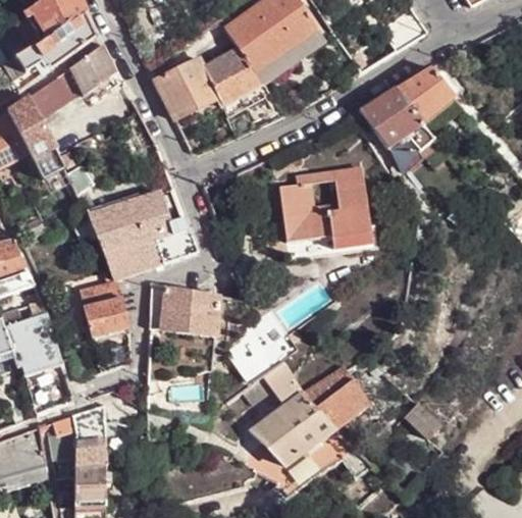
[(42,0),(30,8),(33,13),(47,35),(85,12),(85,13),(88,11),(83,0),(42,0)]
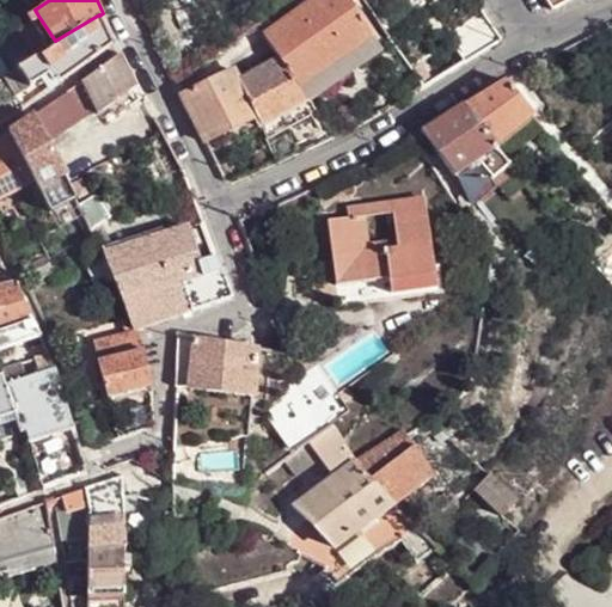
[(307,0),(265,30),(281,55),(300,81),(372,34),(354,7),(349,0),(307,0)]
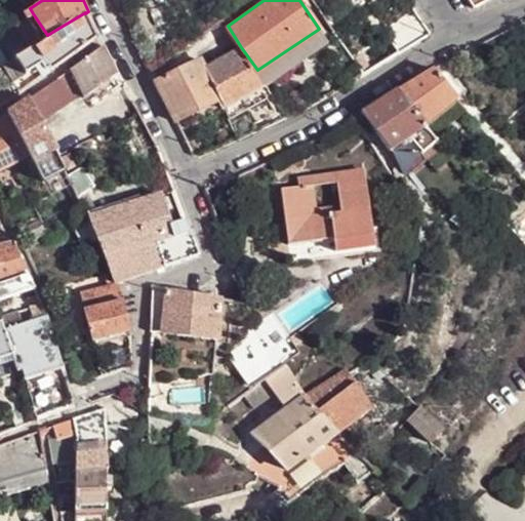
[(385,27),(399,51),(430,32),(414,8),(385,27)]
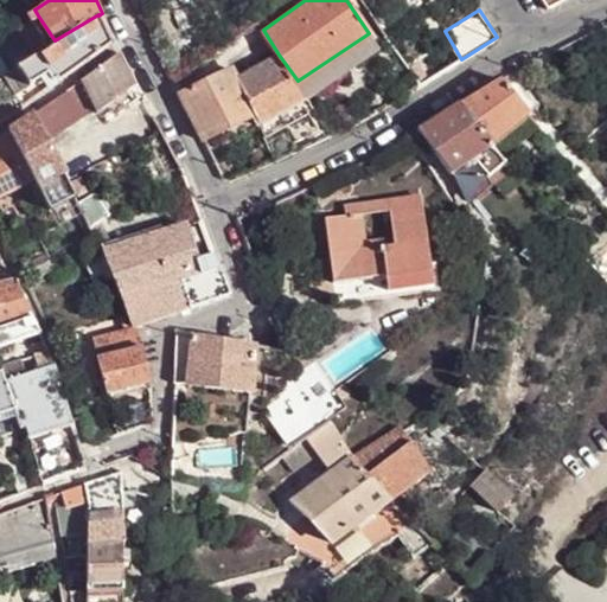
[(59,78),(110,40),(98,15),(98,14),(55,40),(49,44),(18,63),(30,83),(53,70),(59,78)]
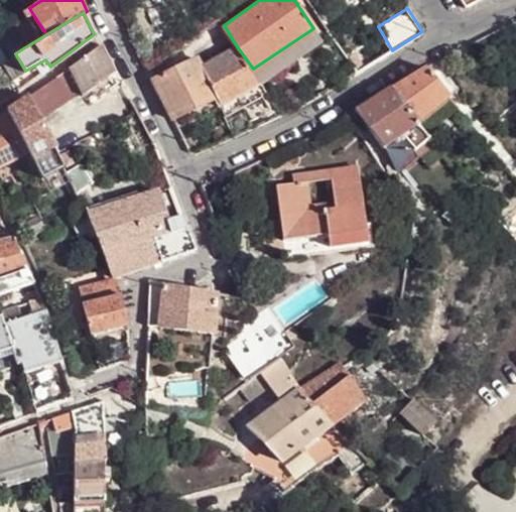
[(41,37),(46,34),(32,13),(28,16),(41,37)]
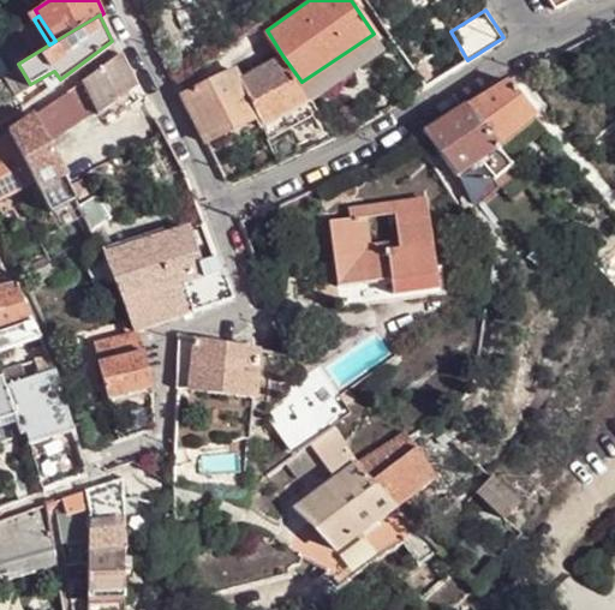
[(302,82),(310,96),(383,47),(374,34),(302,82)]
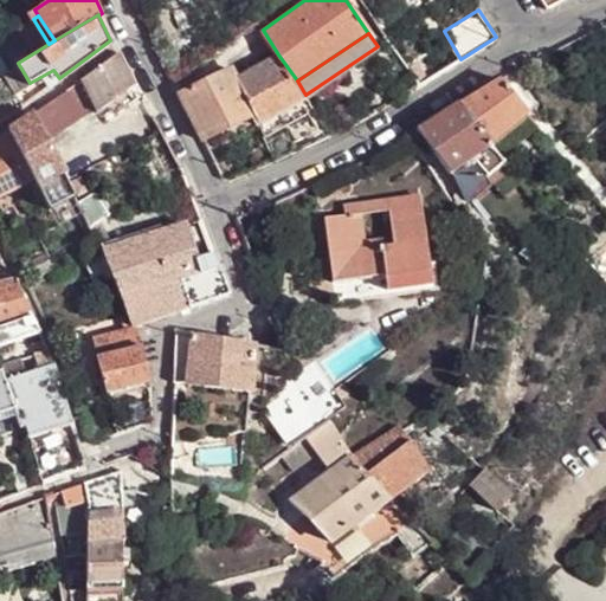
[(117,50),(79,77),(94,105),(95,108),(134,82),(117,50)]
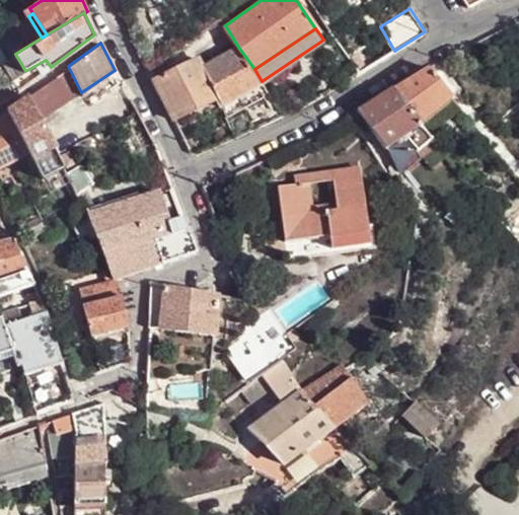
[(238,47),(203,66),(217,95),(219,101),(221,104),(262,81),(254,69),(238,47)]
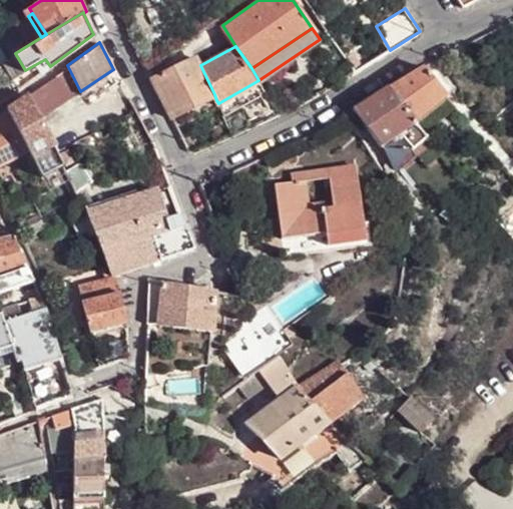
[(25,70),(15,53),(5,60),(10,68),(14,77),(25,70)]
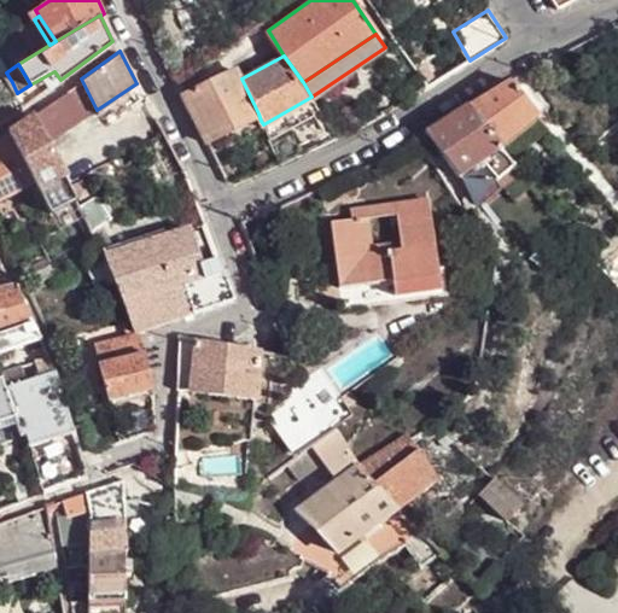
[(185,92),(208,139),(234,126),(258,114),(242,79),(235,66),(185,92)]
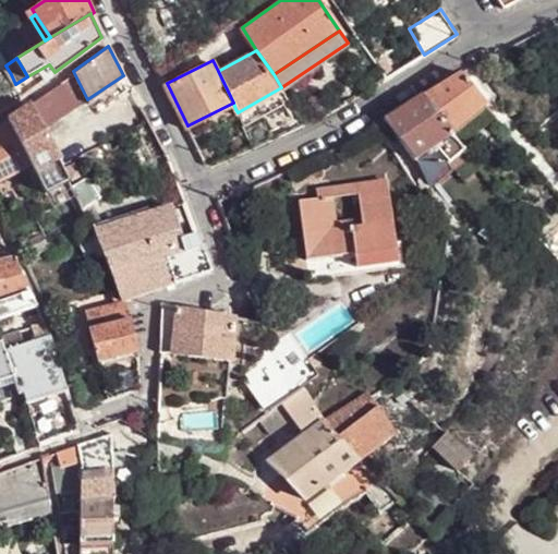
[(55,72),(49,64),(27,76),(15,84),(22,96),(55,72)]
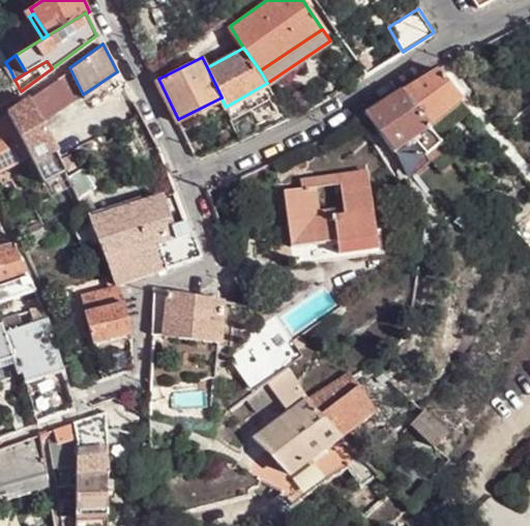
[(0,77),(10,70),(5,62),(3,63),(0,64),(0,77)]
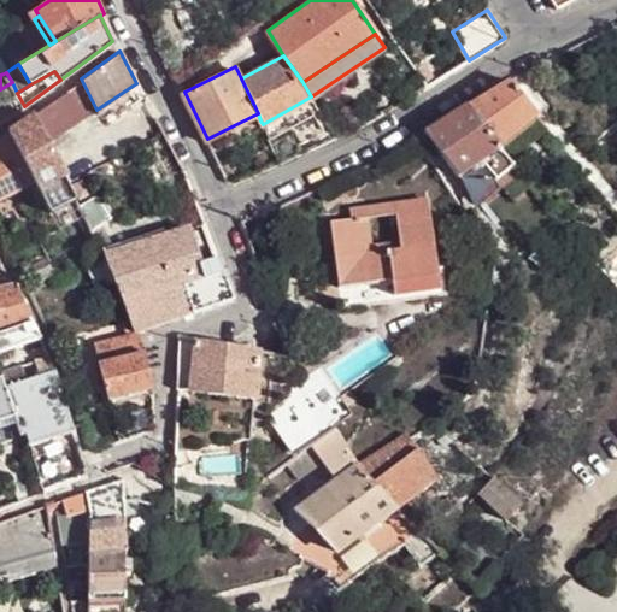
[(506,77),(468,103),(498,141),(535,113),(506,77)]
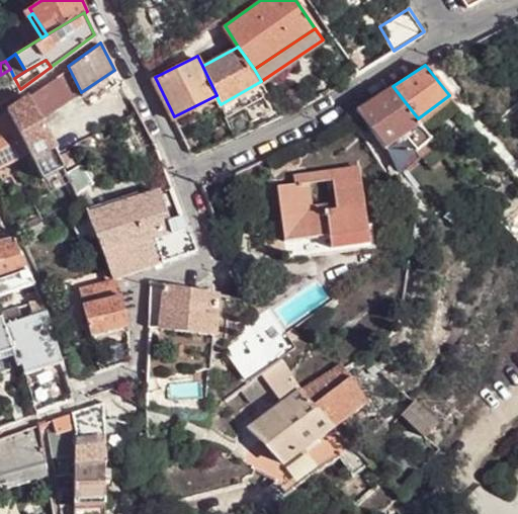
[(26,95),(40,118),(80,90),(68,66),(26,95)]
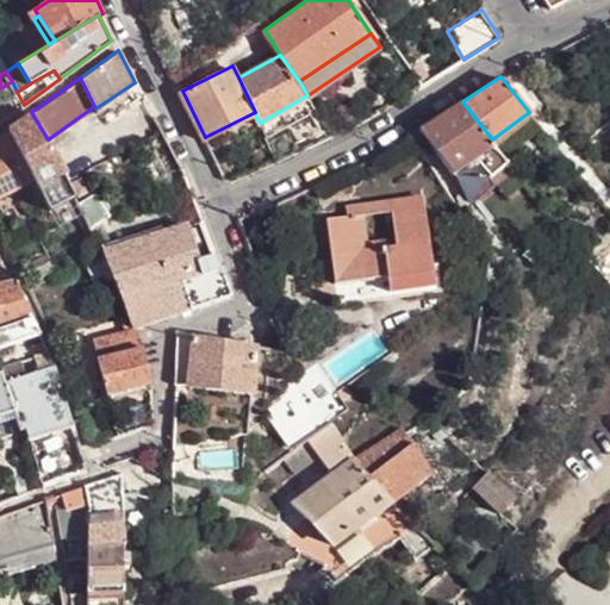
[(260,123),(266,135),(310,111),(307,108),(315,105),(307,95),(260,123)]
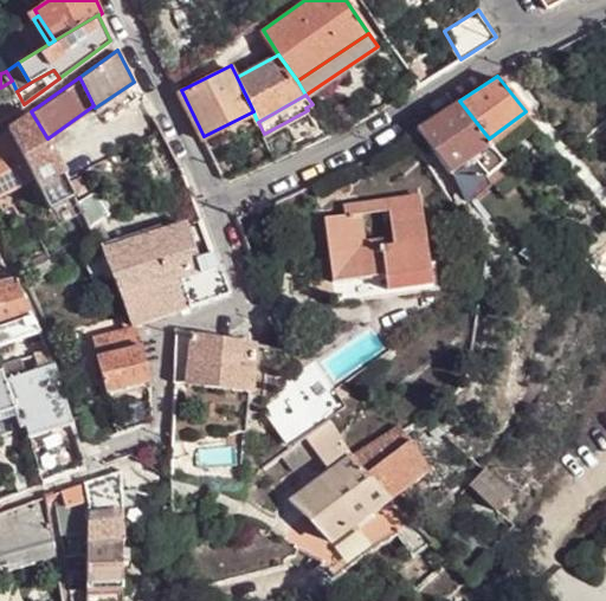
[(417,127),(451,172),(474,154),(491,141),(489,139),(459,101),(417,127)]
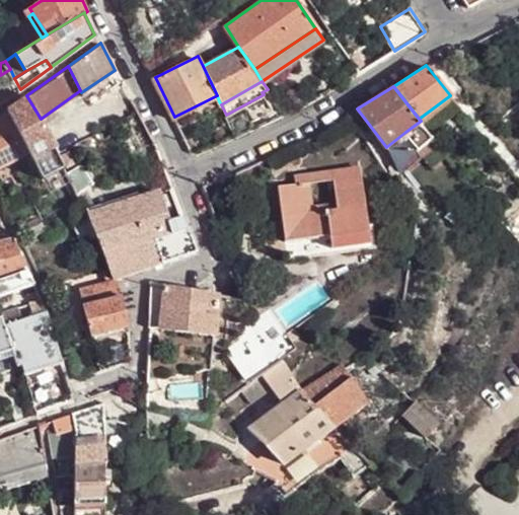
[(26,95),(6,109),(30,150),(35,158),(58,146),(41,119),(26,95)]
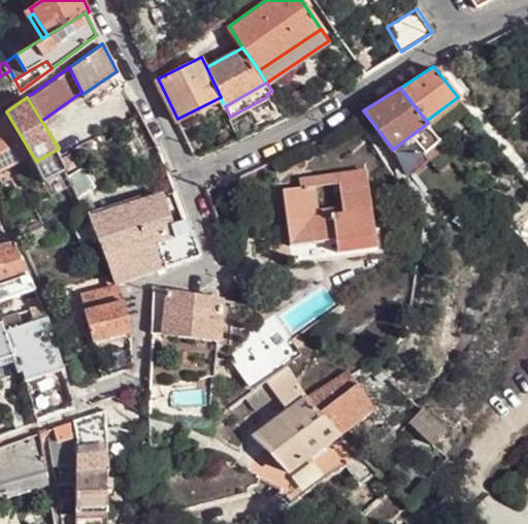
[(221,97),(200,107),(204,113),(223,103),(221,97)]
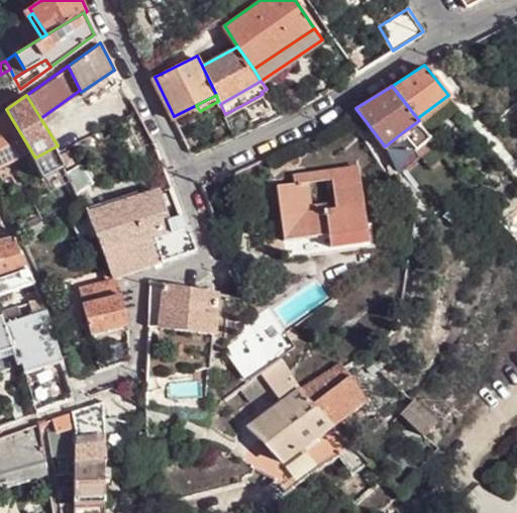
[(448,95),(417,118),(419,120),(427,129),(458,106),(448,95)]
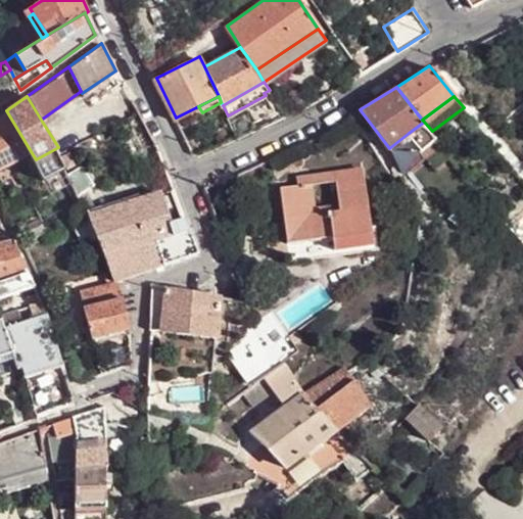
[(0,168),(31,151),(6,110),(0,113),(0,168)]
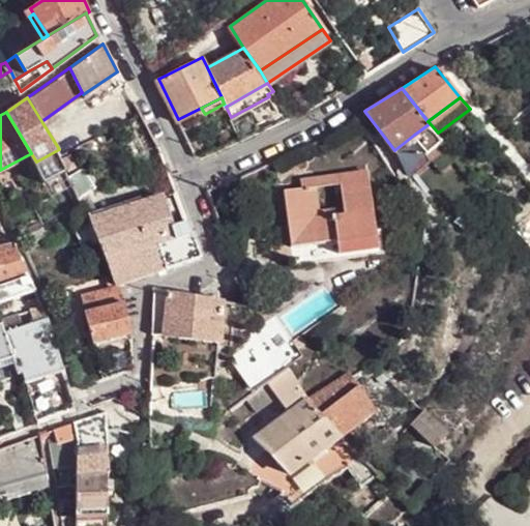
[(430,123),(414,135),(425,149),(440,168),(455,155),(441,138),(438,133),(430,123)]
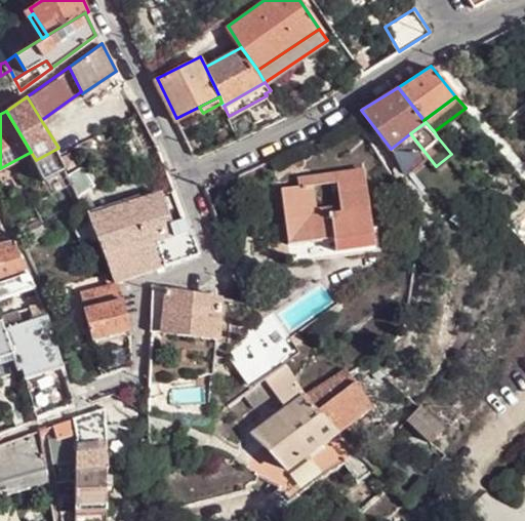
[(410,133),(391,149),(402,163),(421,148),(410,133)]
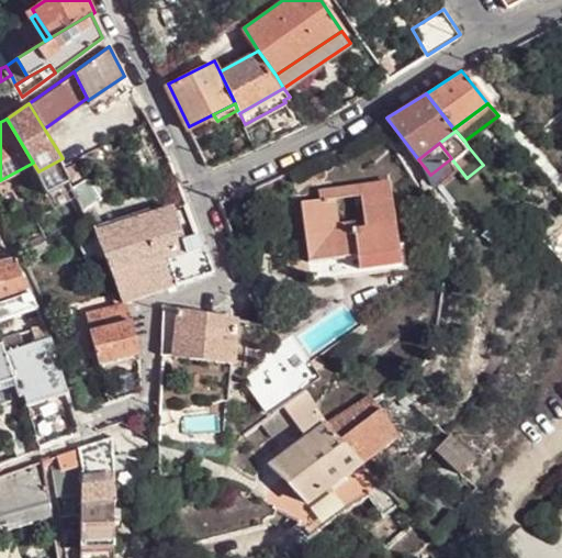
[(48,190),(69,180),(63,164),(65,163),(63,158),(38,171),(48,190)]
